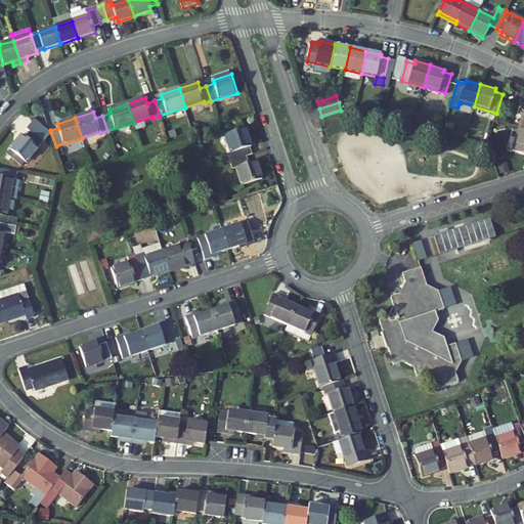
[(27,163),(51,133),(35,119),(28,128),(31,130),(26,136),(23,134),(10,148),(27,163)]
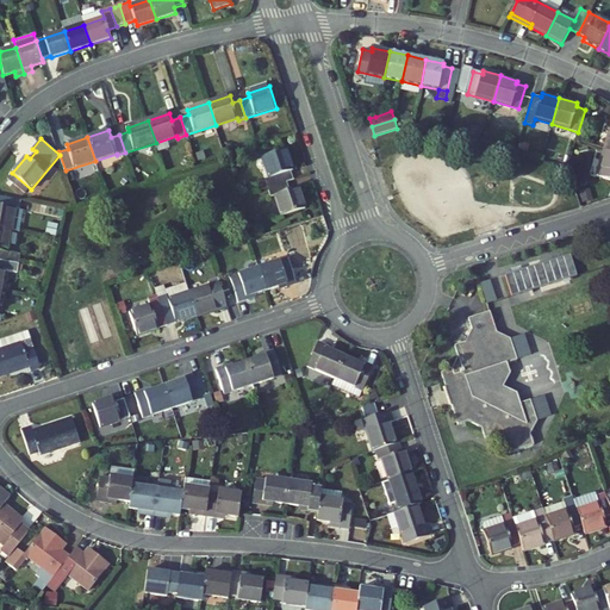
[(609,150),(604,149),(597,175),(609,179),(609,150)]
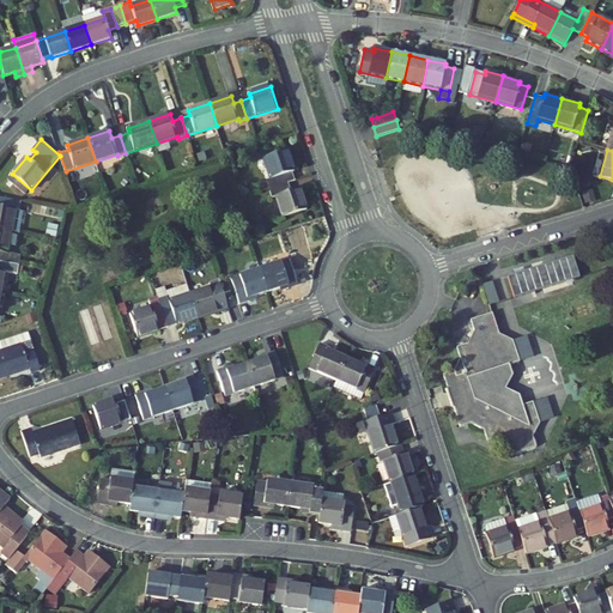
[(292,173),(293,171),(287,151),(265,158),(272,178),(267,180),(271,188),(289,182),(295,181),(292,173)]
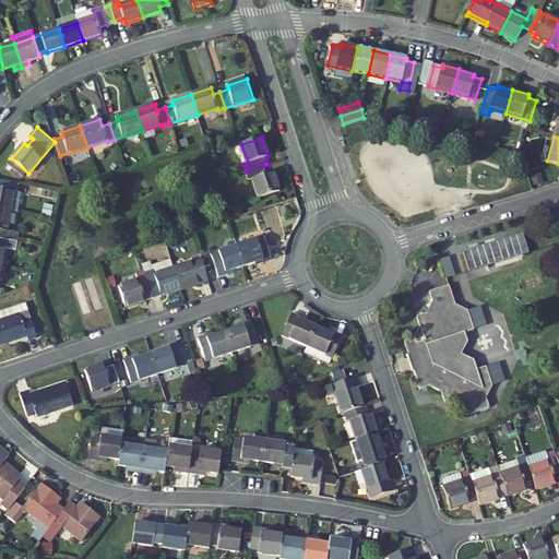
[(249,180),(252,179),(259,199),(280,192),(273,171),(266,175),(263,166),(247,171),(249,180)]
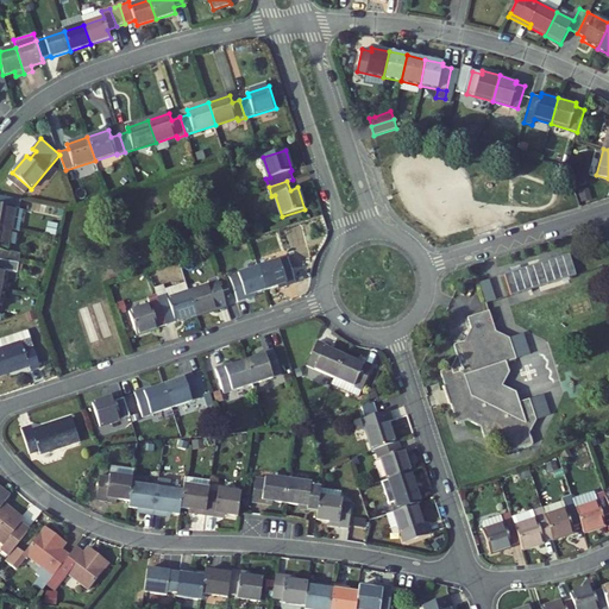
[(22,200),(0,195),(0,227),(12,230),(16,208),(20,209),(22,200)]
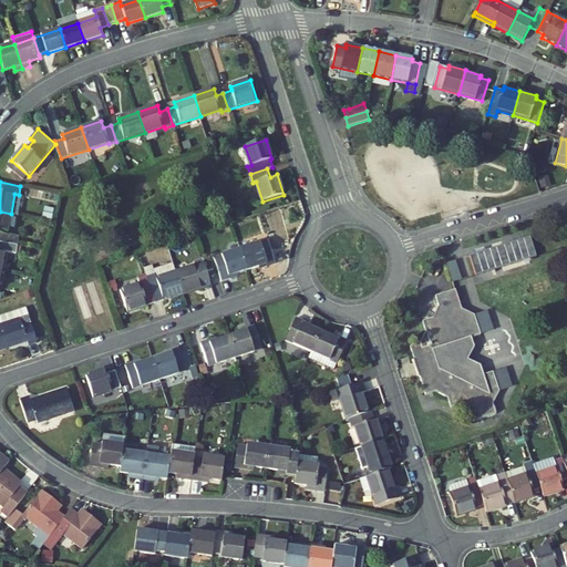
[(19,236),(7,234),(11,214),(0,212),(0,241),(18,245),(19,236)]
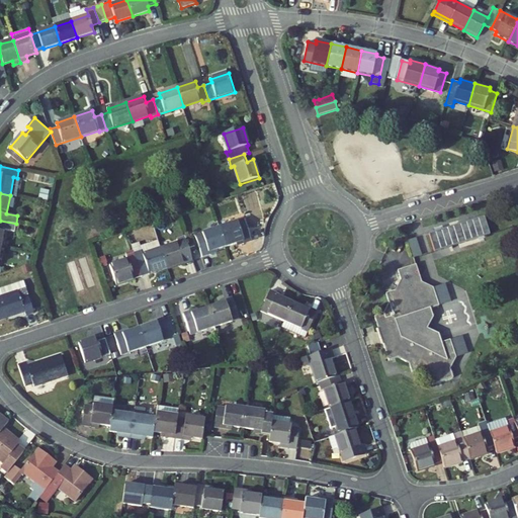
[(491,235),(485,218),(430,234),(435,252),(491,235)]
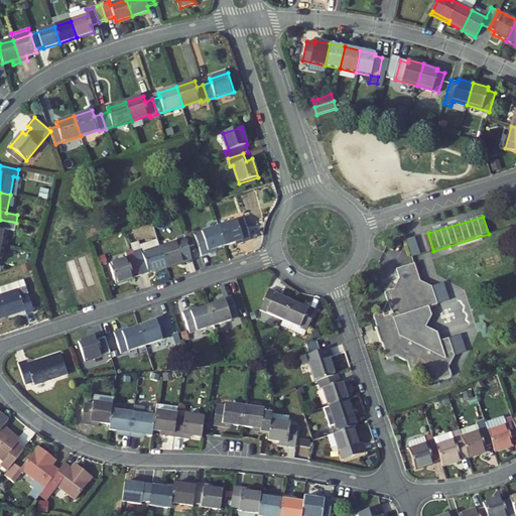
[(244,219),(219,227),(226,245),(239,241),(240,243),(251,239),(244,219)]
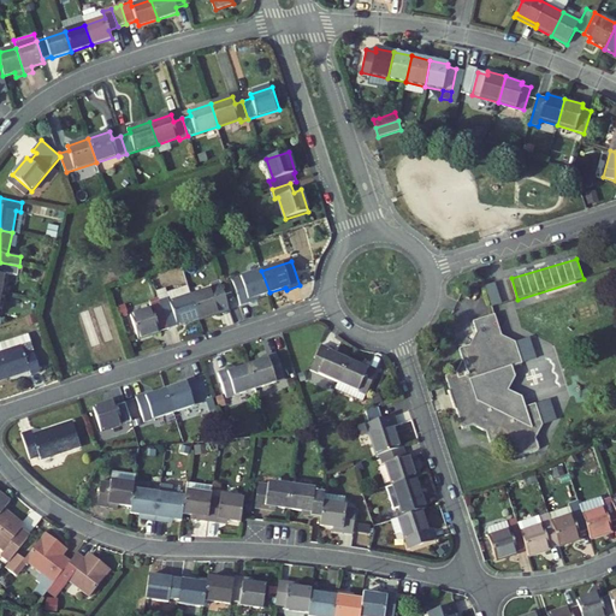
[(0,294),(1,295),(5,272),(18,274),(19,266),(0,262),(0,294)]
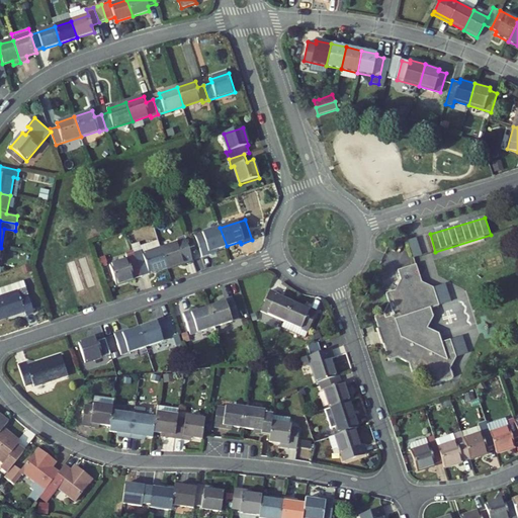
[(227,246),(220,228),(196,236),(202,256),(213,253),(213,251),(227,246)]
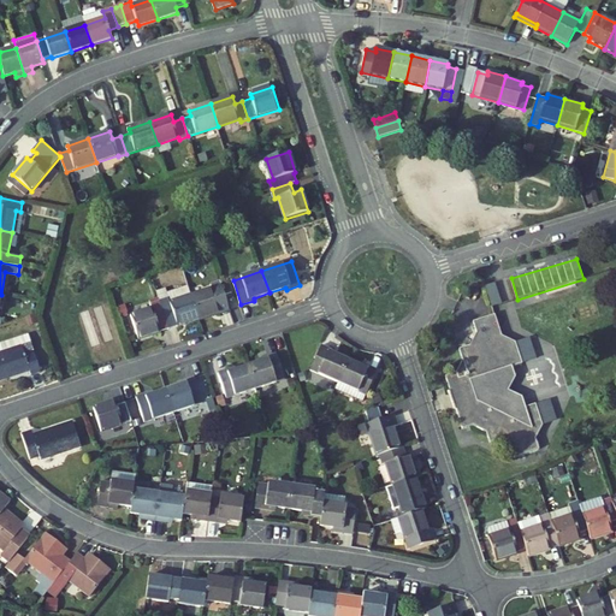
[(193,295),(200,318),(220,312),(217,303),(226,300),(220,282),(211,284),(212,289),(193,295)]
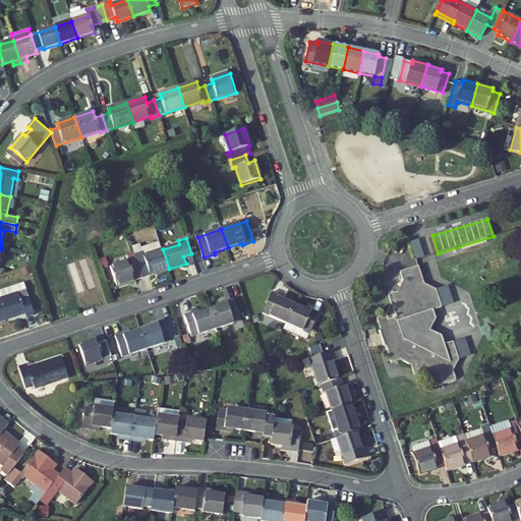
[(420,241),(411,242),(414,261),(423,259),(420,241)]
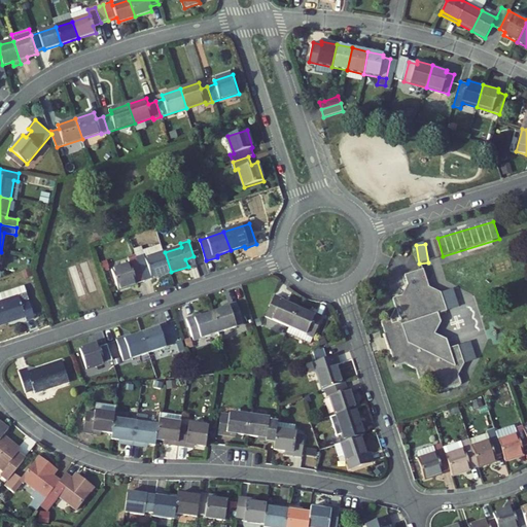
[(145,281),(171,272),(165,252),(146,258),(145,255),(137,257),(145,281)]
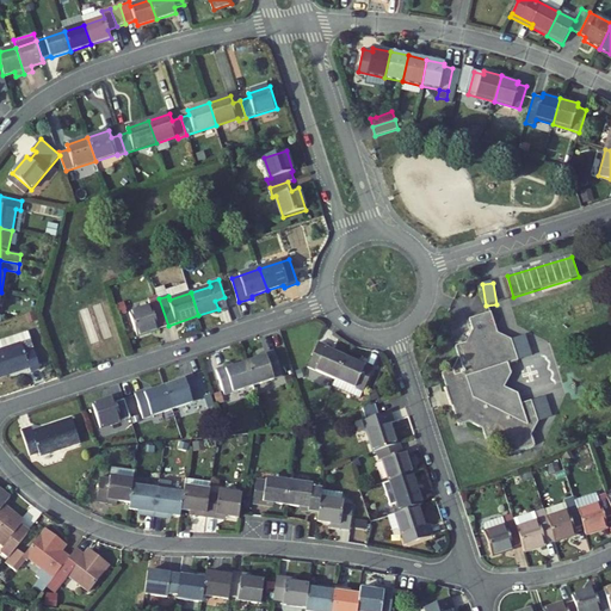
[(139,335),(168,326),(159,298),(150,301),(152,306),(131,313),(139,335)]
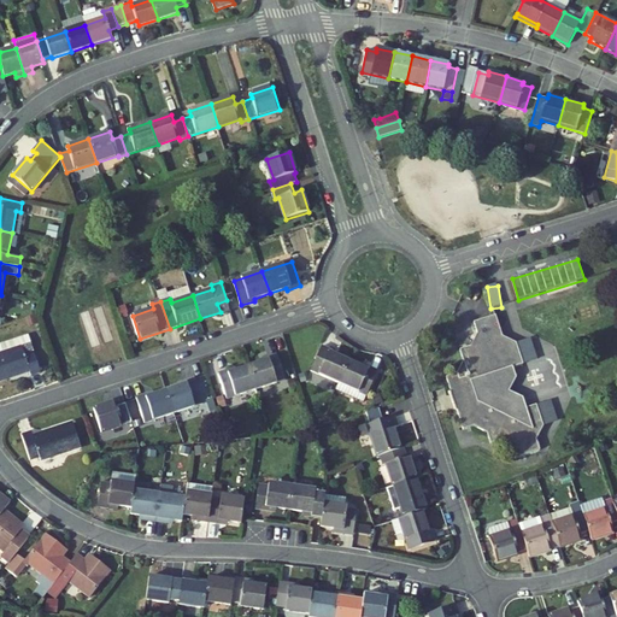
[(516,376),(513,366),(523,364),(516,342),(504,335),(497,315),(475,322),(479,333),(471,345),(460,348),(464,360),(459,372),(446,376),(452,393),(457,391),(462,406),(457,407),(464,429),(474,425),(488,433),(492,442),(503,439),(515,445),(518,457),(540,450),(536,439),(544,425),(536,404),(527,407),(523,397),(510,391),(516,376)]
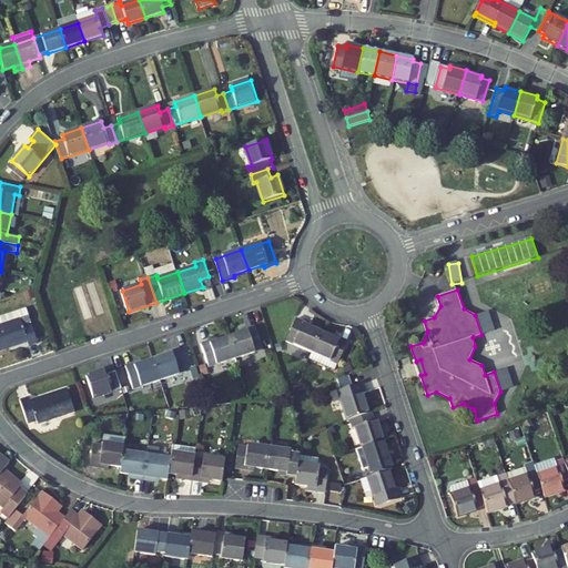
[(38,342),(27,307),(0,316),(0,320),(1,324),(0,324),(0,350),(9,347),(8,345),(27,338),(29,345),(38,342)]
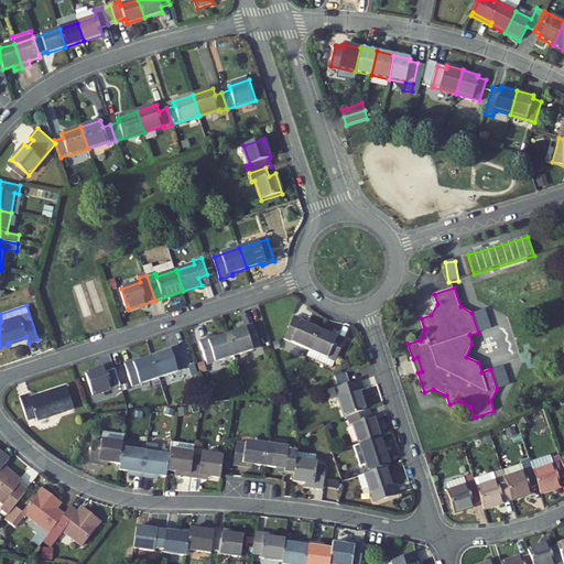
[(284,338),(310,350),(320,331),(305,324),(306,322),(295,316),(284,338)]
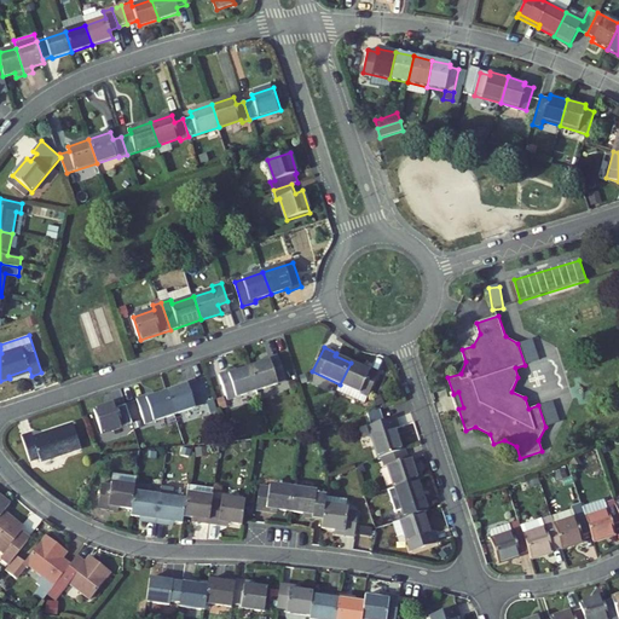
[(250,368),(258,389),(287,380),(278,354),(265,359),(266,362),(250,368)]
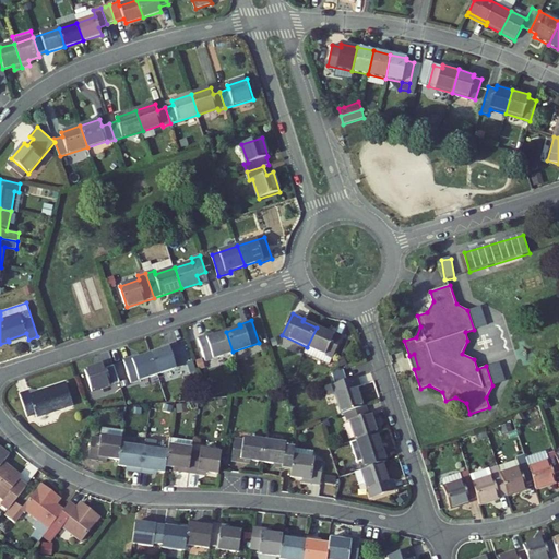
[(331,334),(317,328),(307,347),(305,353),(330,365),(343,336),(332,332),(331,334)]
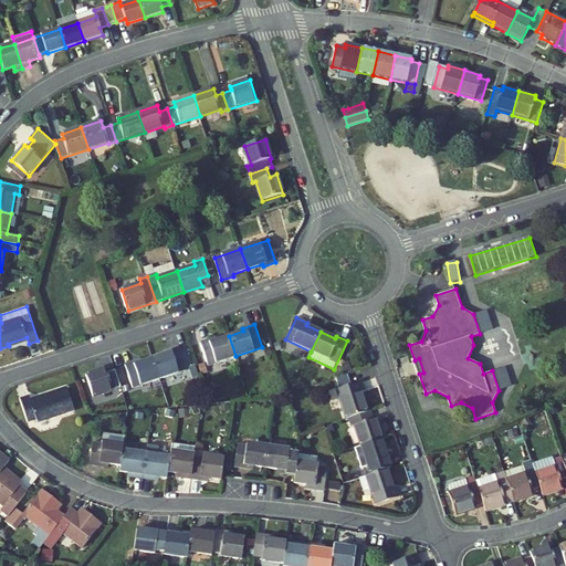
[(212,338),(201,342),(209,365),(236,356),(229,336),(213,341),(212,338)]
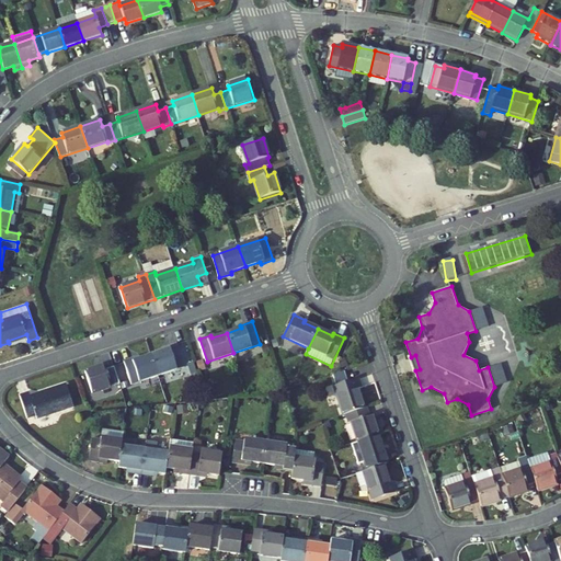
[(159,375),(185,367),(178,344),(165,347),(167,351),(152,356),(159,375)]
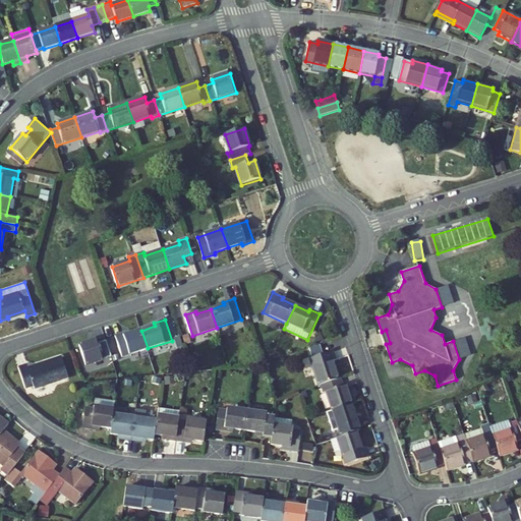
[(141,331),(127,335),(126,332),(116,335),(122,356),(148,348),(141,331)]
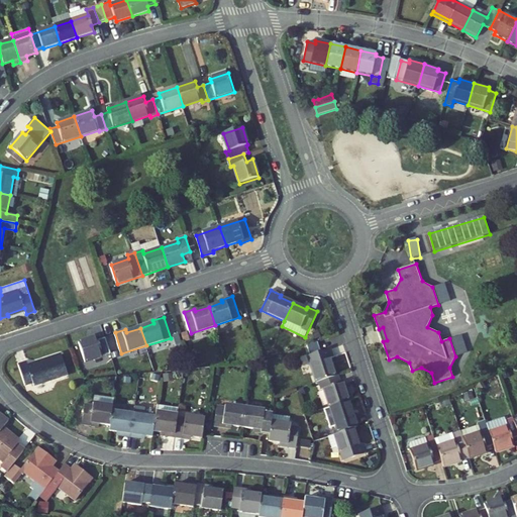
[(111,353),(106,338),(98,340),(97,336),(80,342),(86,362),(111,353)]
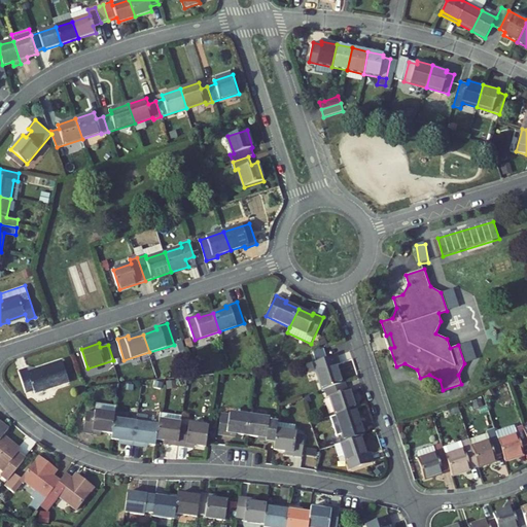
[(325,388),(343,383),(337,365),(341,363),(338,355),(314,363),(322,390),(325,388)]
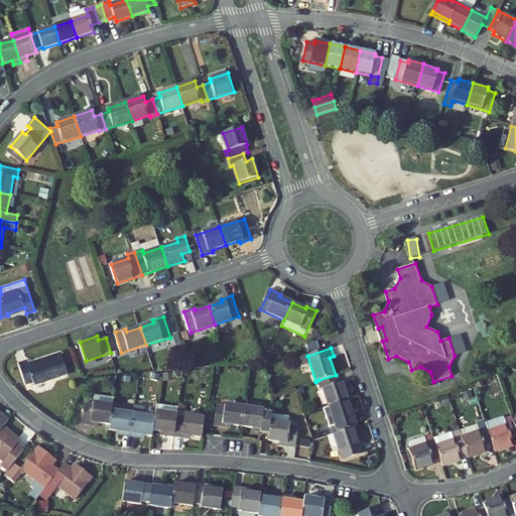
[(25,384),(34,382),(35,385),(68,374),(61,353),(43,359),(44,362),(29,367),(27,361),(18,363),(25,384)]
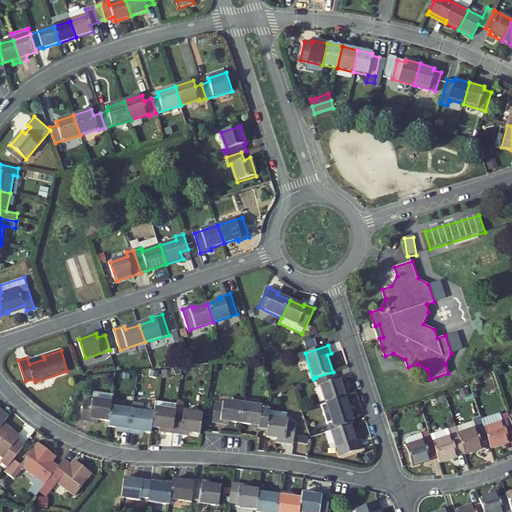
[(318,385),(321,384),(328,402),(346,396),(340,378),(337,379),(335,371),(333,372),(316,377),(318,385)]
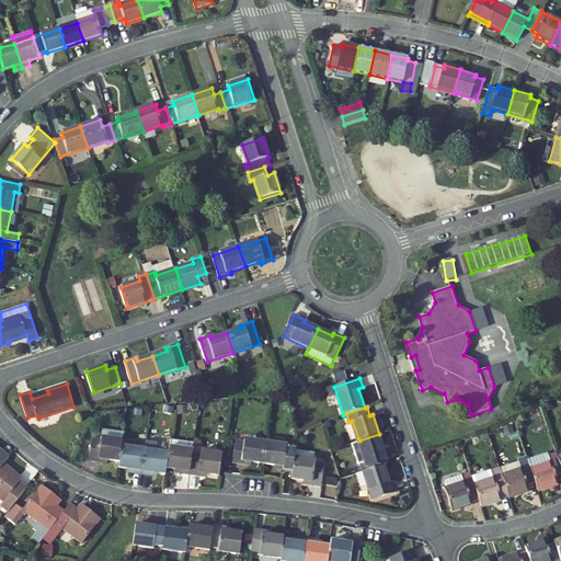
[(103,430),(102,439),(92,438),(90,459),(99,461),(99,458),(121,461),(123,446),(125,432),(103,430)]
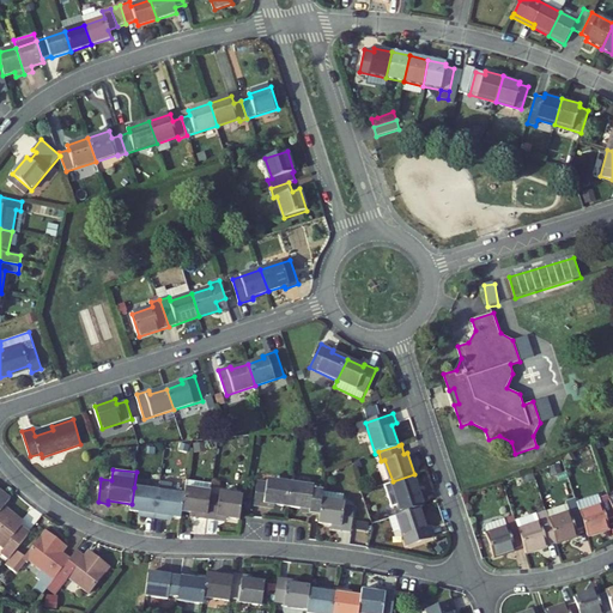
[(400,504),(402,514),(420,508),(425,507),(414,474),(393,481),(386,484),(393,507),(400,504)]
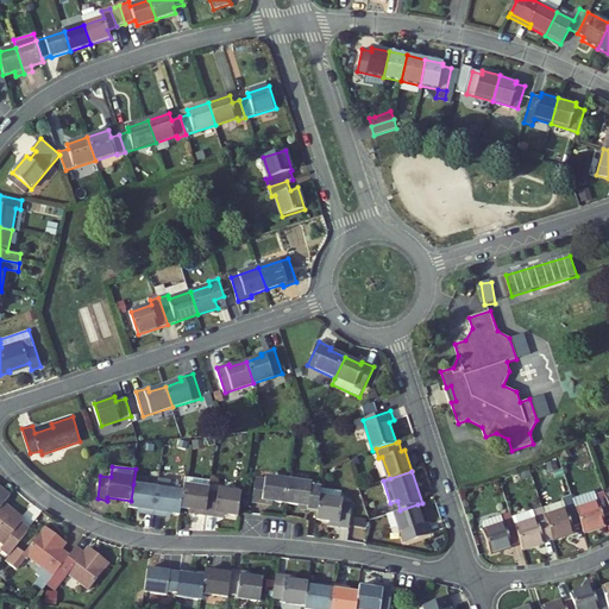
[(194,513),(206,514),(209,491),(211,481),(186,477),(183,491),(182,508),(194,509),(194,513)]
